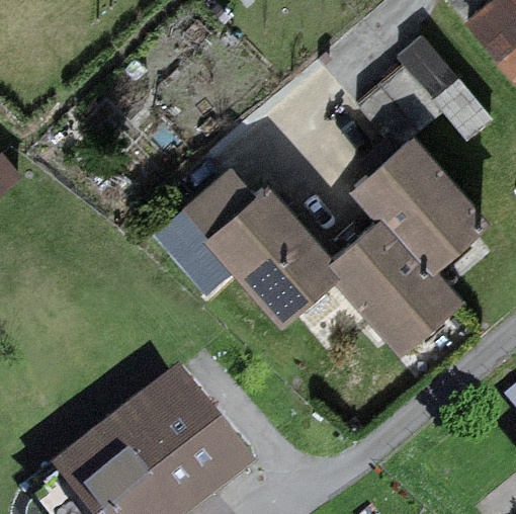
[(515,87),(515,0),(442,0),(515,87)]
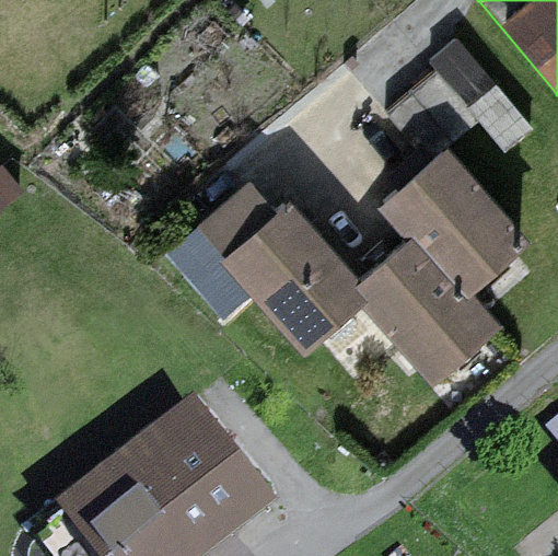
[(531,132),(460,39),(429,61),(439,74),(386,114),(405,139),(420,127),(441,153),(478,128),(499,157),(531,132)]
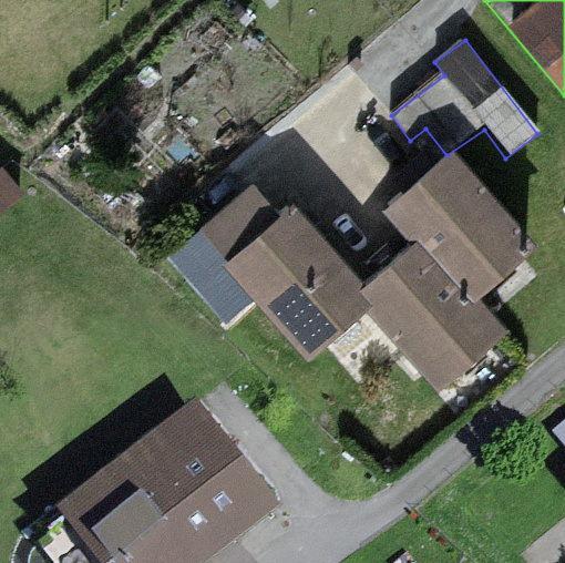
[(527,254),(447,155),(383,207),(412,243),(365,284),(297,203),(280,216),(253,183),(199,227),(311,360),(368,313),(435,393),(509,333),(478,296),(527,254)]
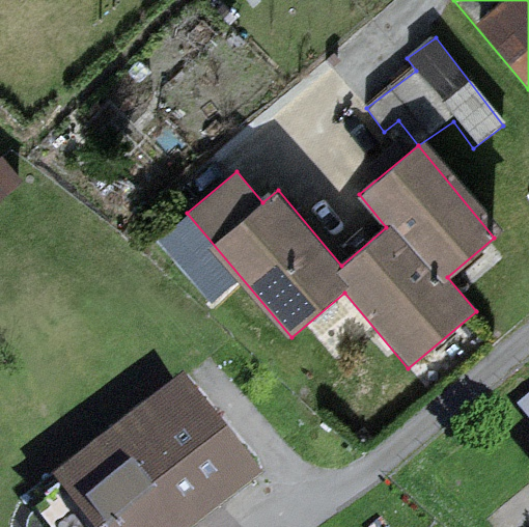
[(0,202),(24,185),(1,158),(0,159),(0,202)]
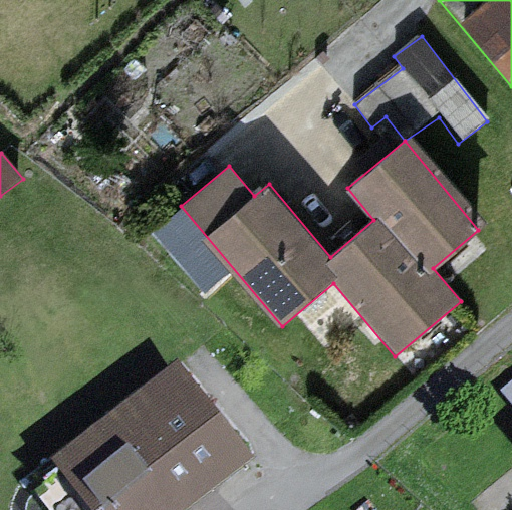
[(511,367),(502,375),(511,387),(511,367)]
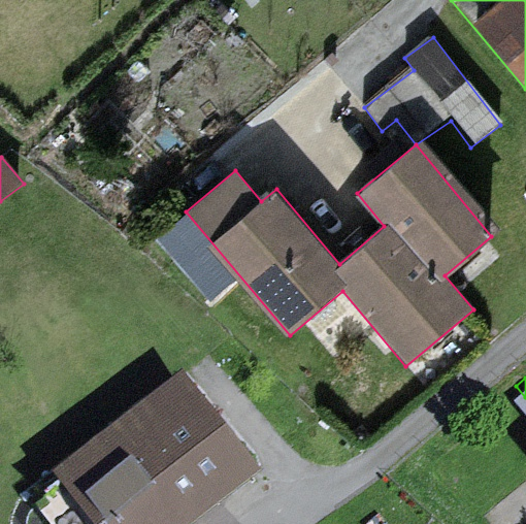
[(189,383),(40,496),(61,523),(211,523),(266,483),(189,383)]
